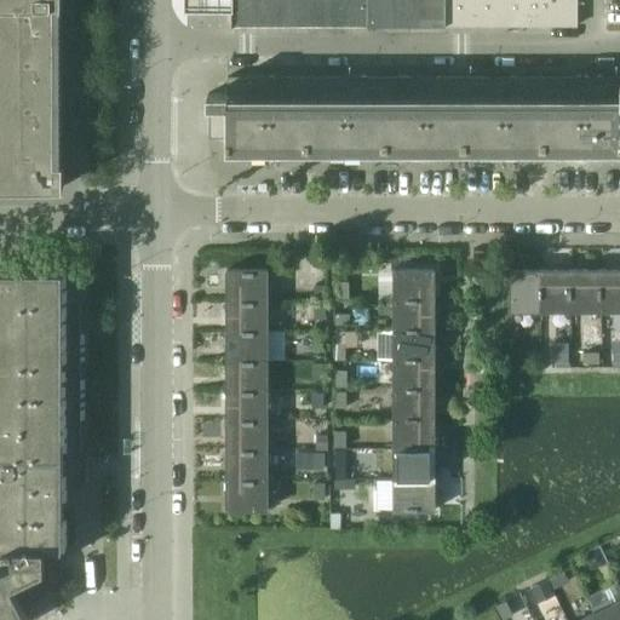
[(63,0),(62,0),(0,0),(0,187),(63,188),(63,162),(55,162),(55,1),(63,0)]
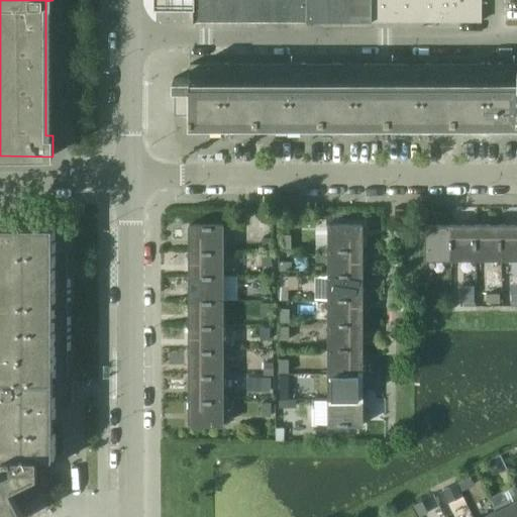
[(192,0),(151,0),(152,11),(193,11),(192,0)]
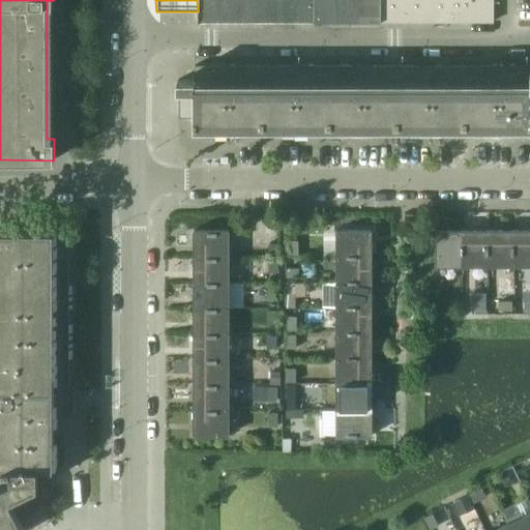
[(198,0),(199,10),(199,22),(314,22),(314,0),(198,0)]
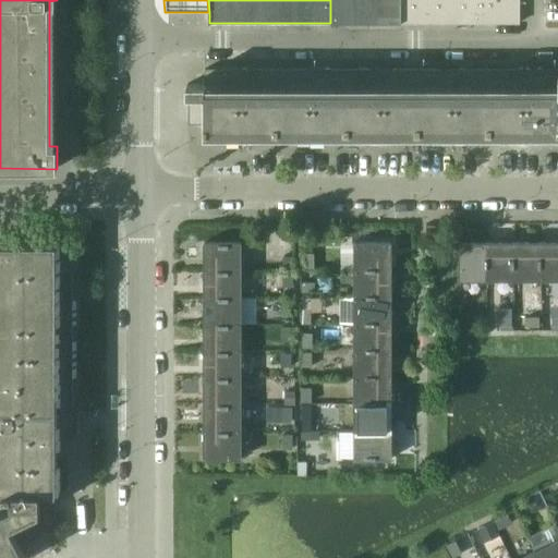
[(374,0),(330,0),(330,23),(375,23),(374,0)]
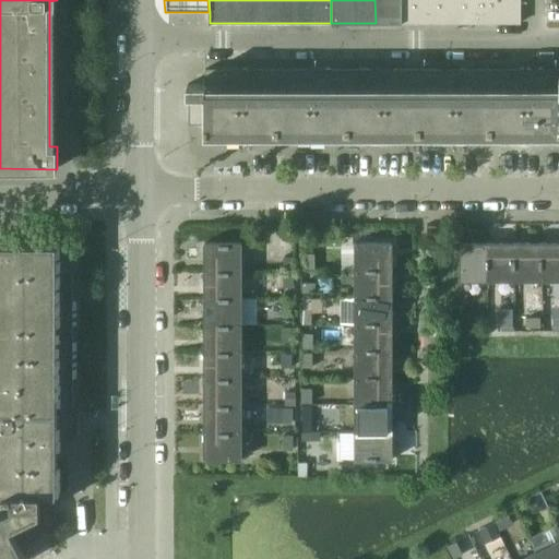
[(401,0),(375,0),(376,23),(402,23),(401,0)]
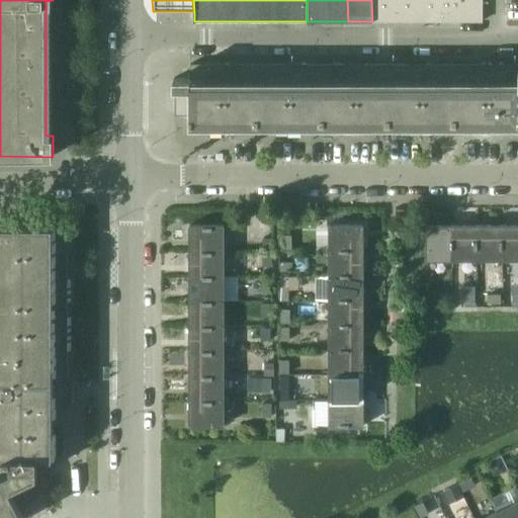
[(481,0),(371,0),(372,21),(482,21),(481,0)]
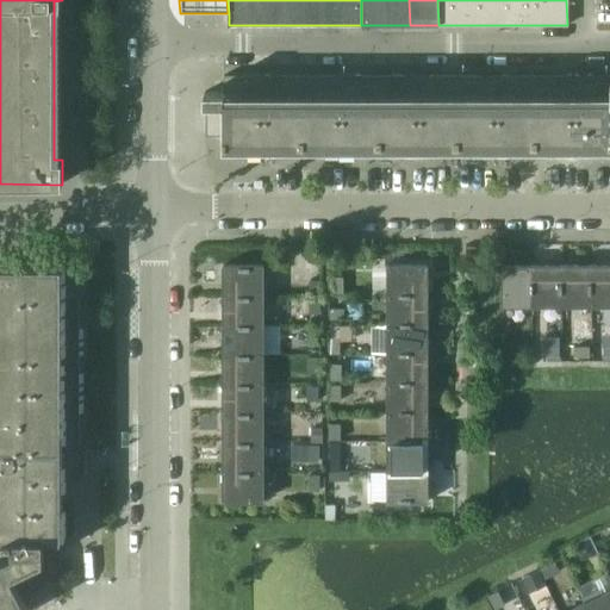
[(609,74),(224,75),(224,92),(205,92),(205,104),(206,104),(206,136),(224,136),(224,147),(609,145),(609,74)]
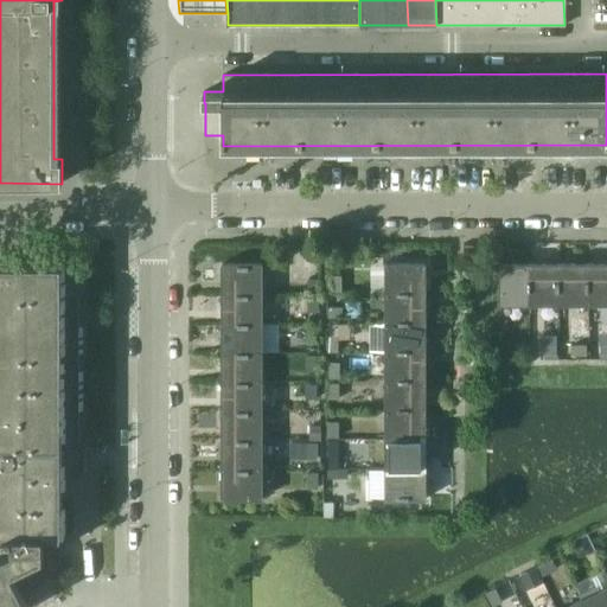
[(0,606),(27,606),(19,589),(61,569),(61,536),(62,475),(78,475),(78,473),(77,473),(77,446),(78,446),(78,415),(78,296),(62,296),(62,264),(0,263),(0,553),(2,557),(0,557),(0,606)]
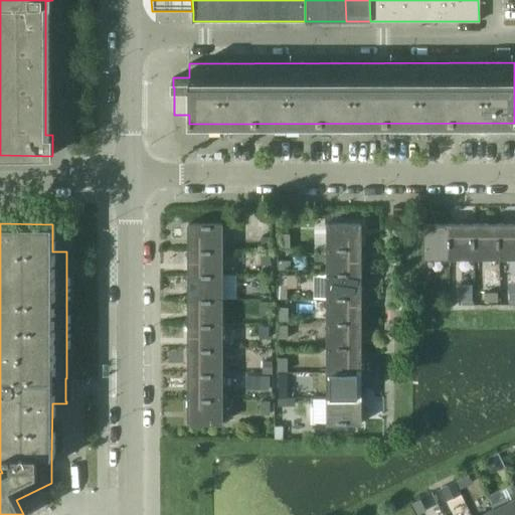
[(222,223),(188,223),(188,248),(222,248),(222,223)]
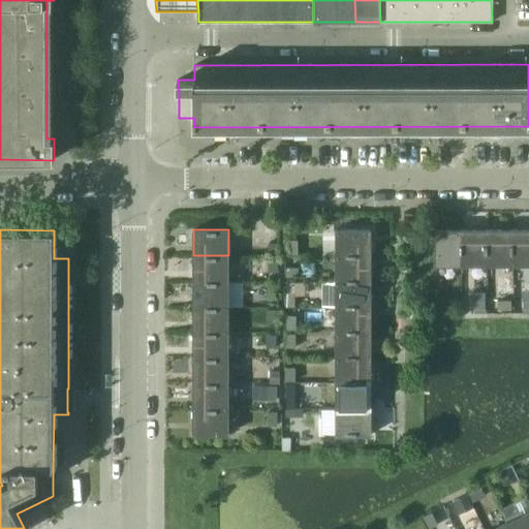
[(370,229),(336,229),(336,255),(370,255),(370,229)]
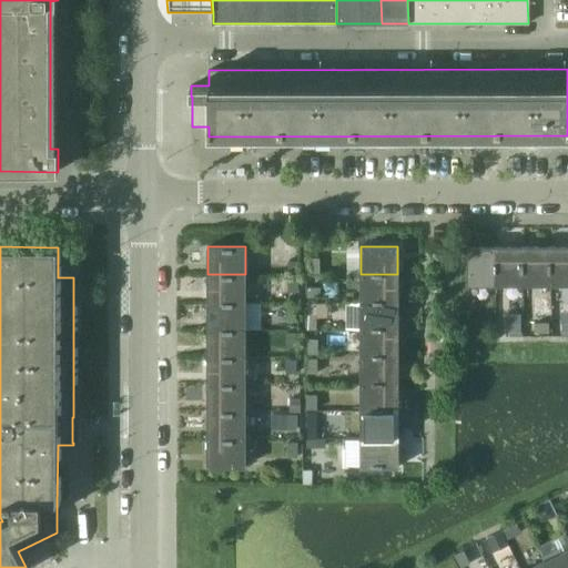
[(567,246),(550,247),(550,284),(567,284),(567,246)]
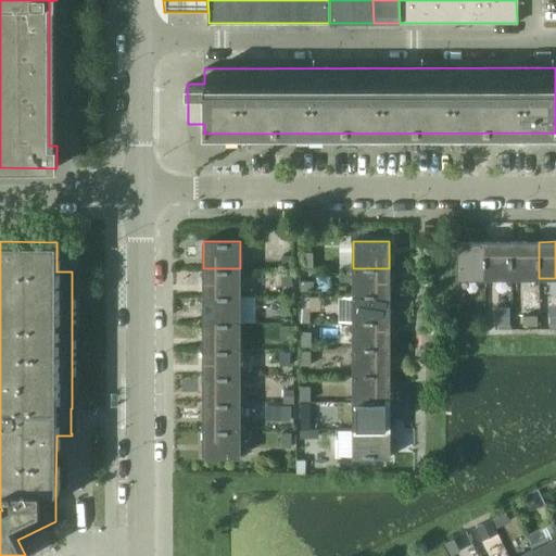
[(485,242),(457,242),(457,278),(485,278),(485,242)]
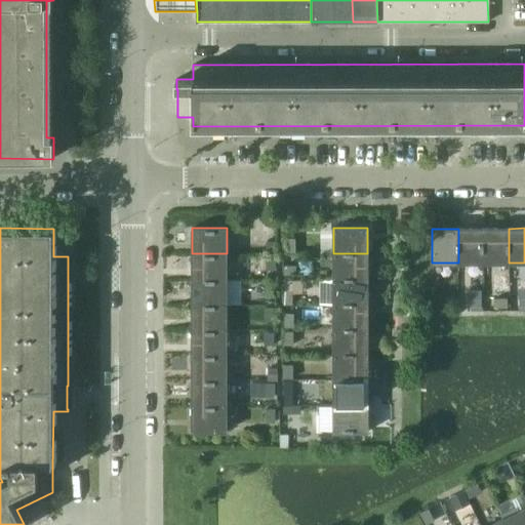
[(483,229),(458,229),(458,263),(483,263),(483,229)]
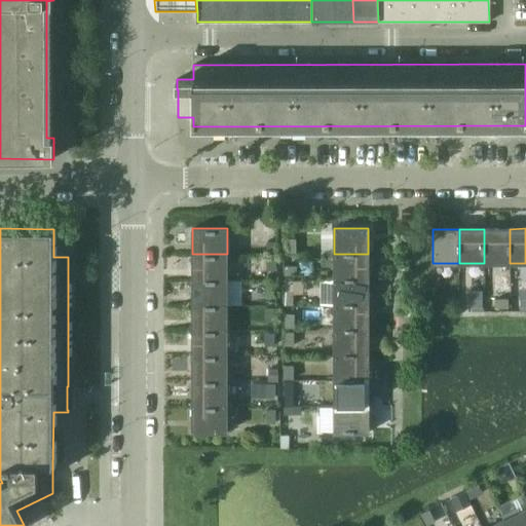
[(510,229),(484,229),(484,263),(510,263),(510,229)]
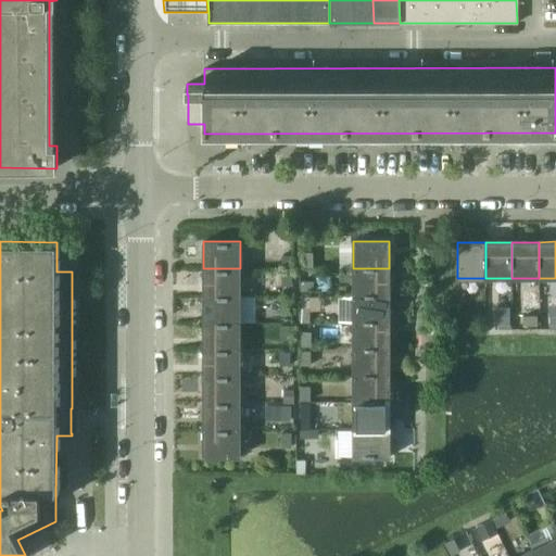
[(303,267),(313,267),(313,253),(303,253),(303,267)]
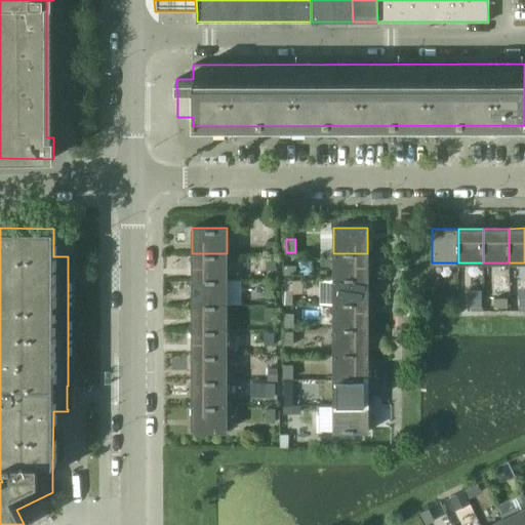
[(267,253),(275,253),(275,241),(267,241),(267,253)]
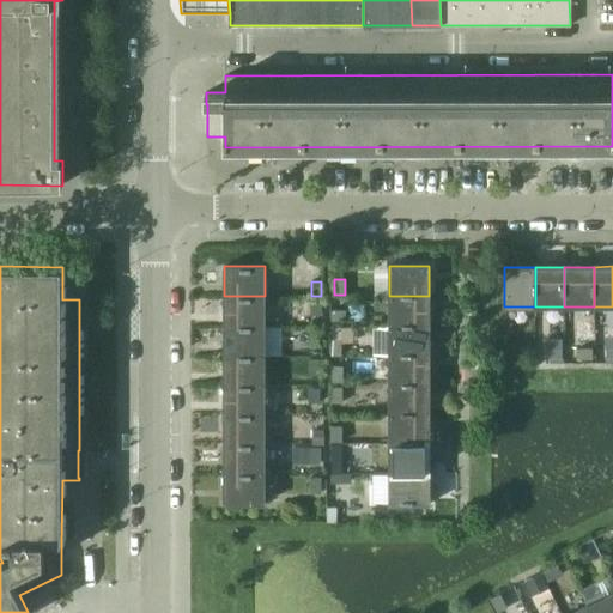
[(265,296),(224,296),(224,326),(265,326),(265,296)]
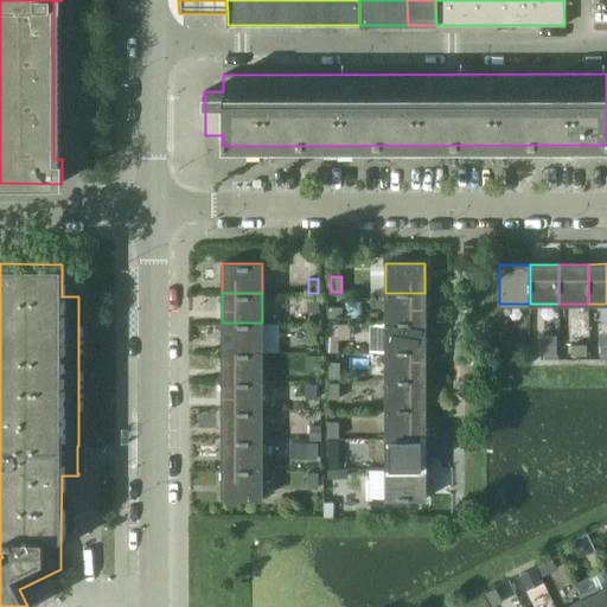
[(425,293),(385,293),(385,323),(425,323),(425,293)]
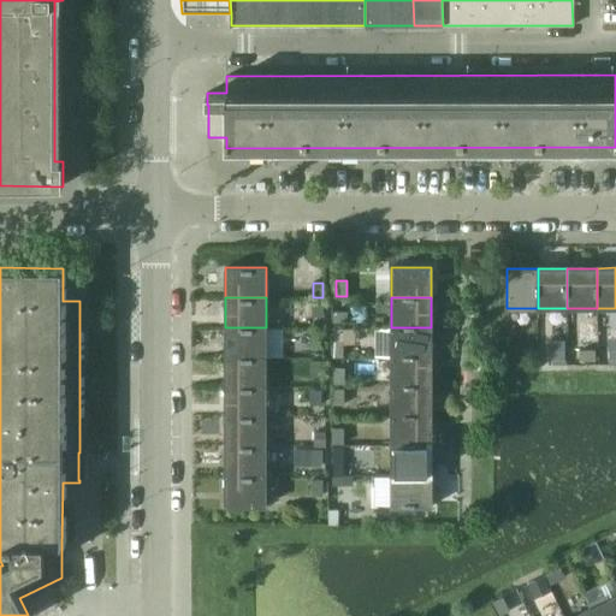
[(323,317),(324,301),(313,301),(313,317),(323,317)]
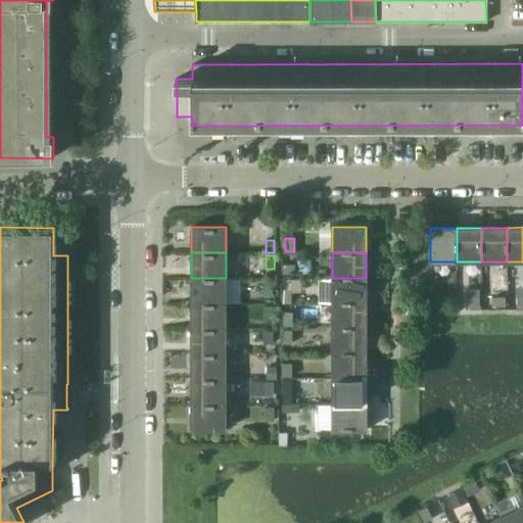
[(294,265),(283,265),(283,274),(294,274),(294,265)]
